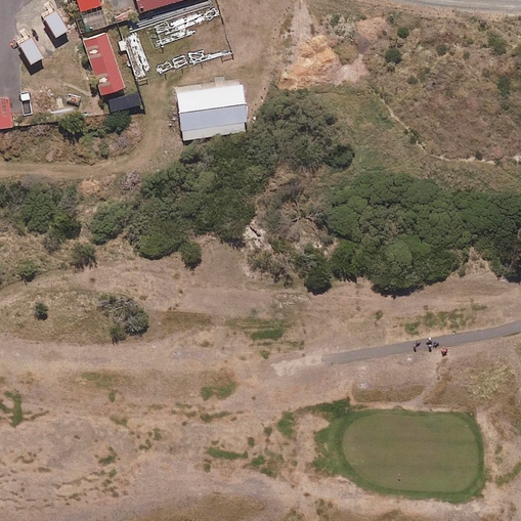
[(79,0),(84,14),(103,8),(100,0),(79,0)]
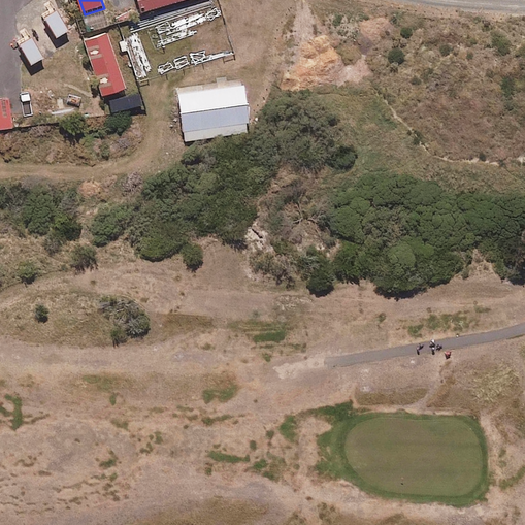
[(136,0),(140,11),(177,0),(136,0)]
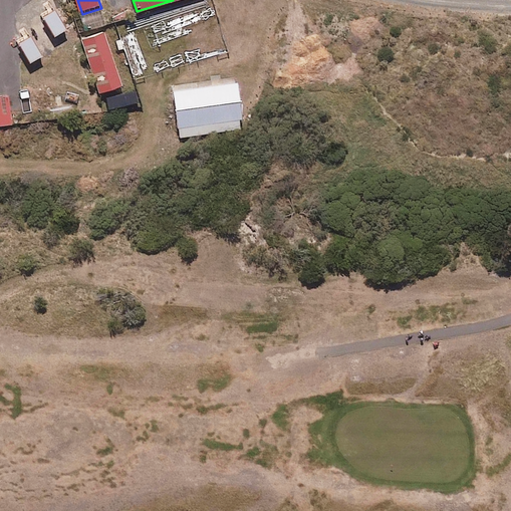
[(70,34),(58,14),(47,21),(58,40),(70,34)]
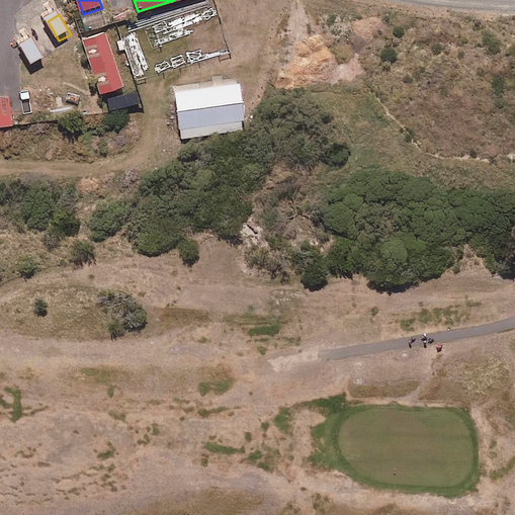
[(103,31),(81,38),(99,93),(121,86),(103,31)]
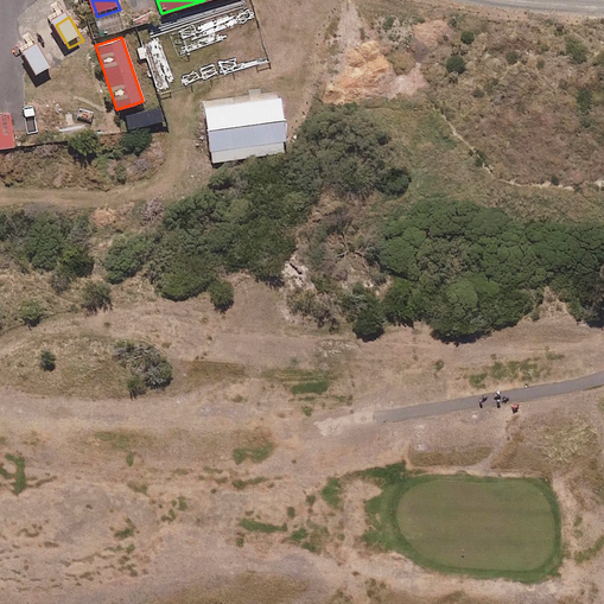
[(55,71),(40,48),(26,56),(40,78),(55,71)]
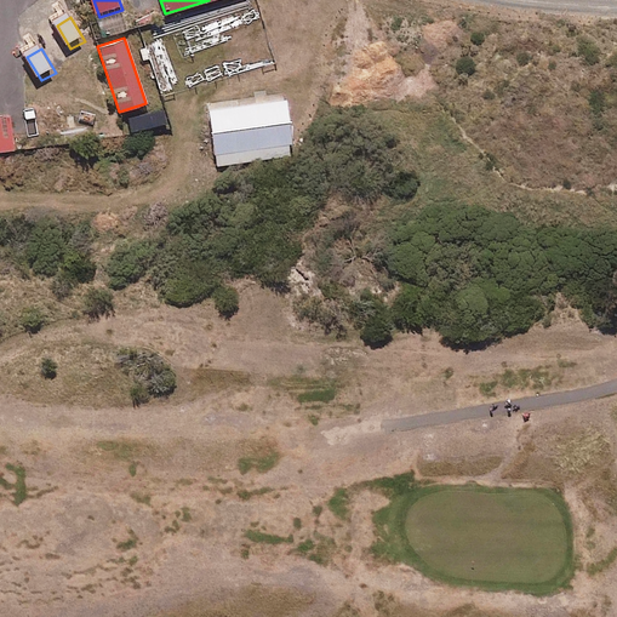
[(293,144),(286,101),(209,110),(215,154),(220,166),(232,165),(290,159),(293,144)]
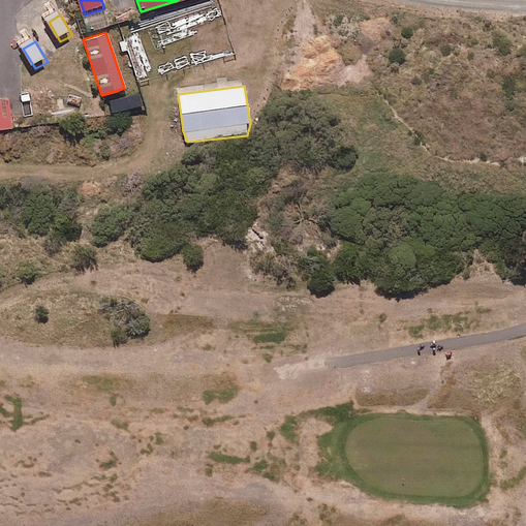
[(0,99),(0,130),(12,129),(8,98),(0,99)]
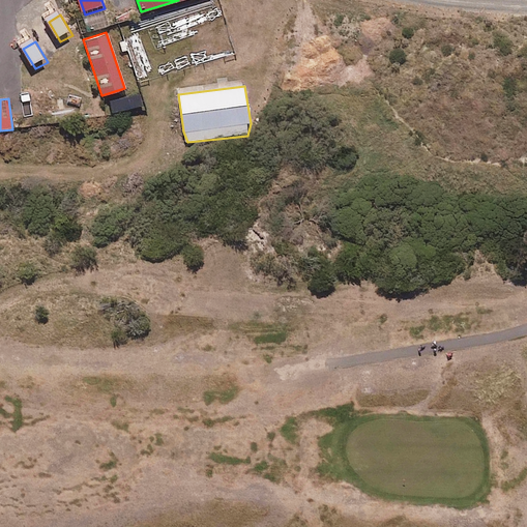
All buildings are outlined.
